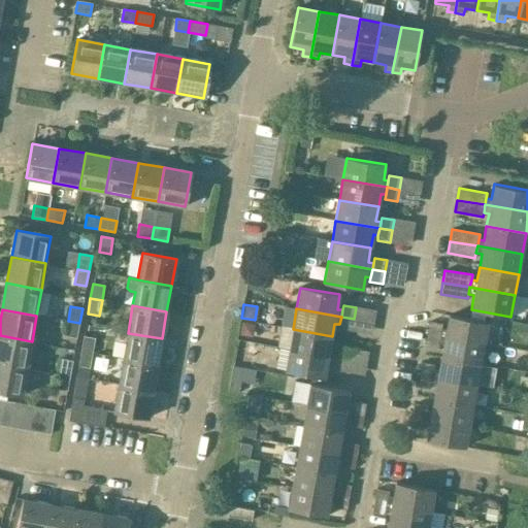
[(446,330),(441,329),(439,336),(484,344),(488,323),(449,316),(446,330)]
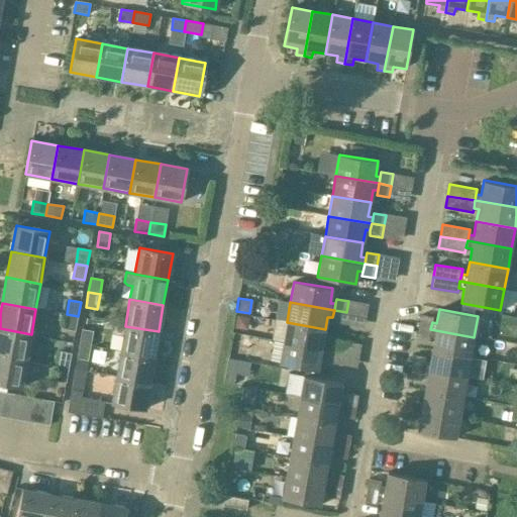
[(334,310),(332,317),(331,322),(343,324),(346,312),(334,310)]
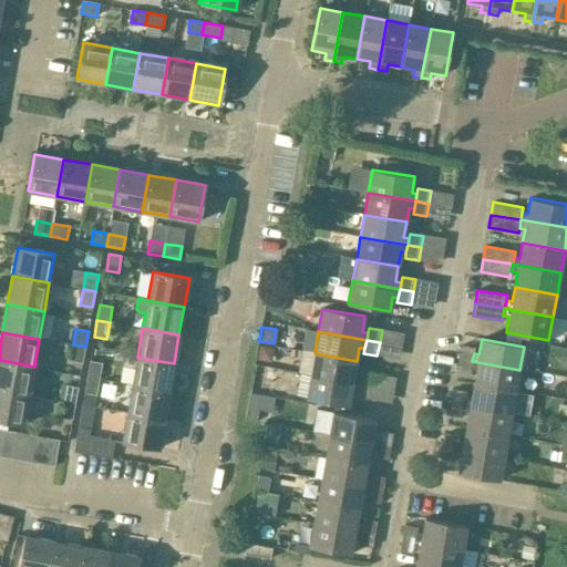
[(82,363),(85,347),(73,344),(70,361),(82,363)]
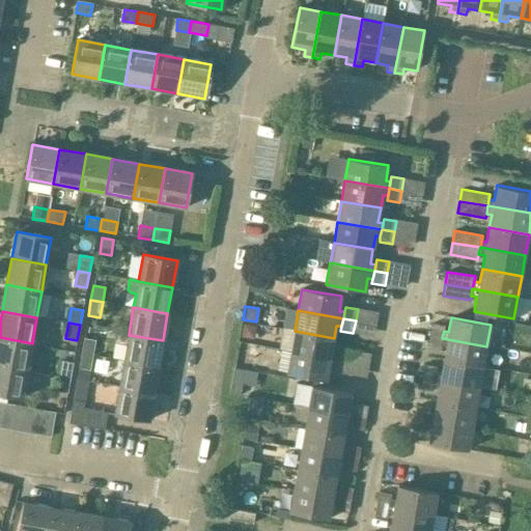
[(431,324),(429,336),(442,338),(444,331),(445,326),(431,324)]
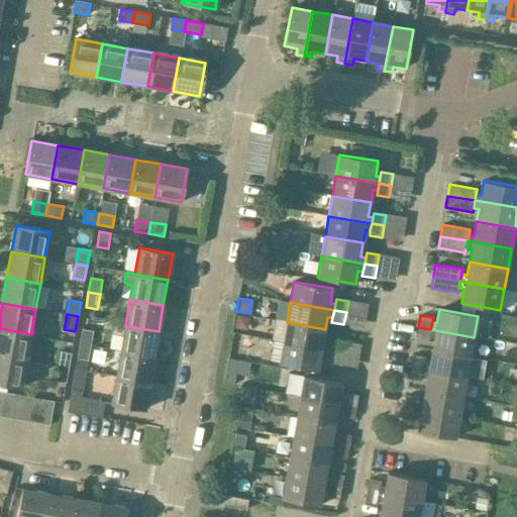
[(287,322),(283,342),(327,350),(328,343),(323,342),(325,329),(287,322)]
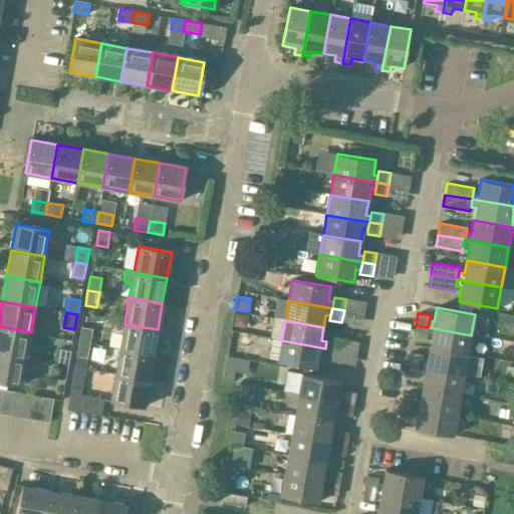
[(124,324),(119,349),(153,355),(158,329),(124,324)]
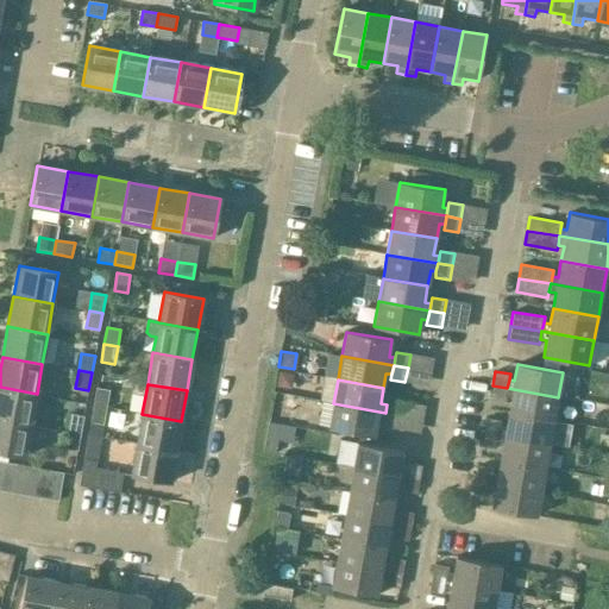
[(506,396),(507,388),(493,385),(490,399),(504,401),(506,396)]
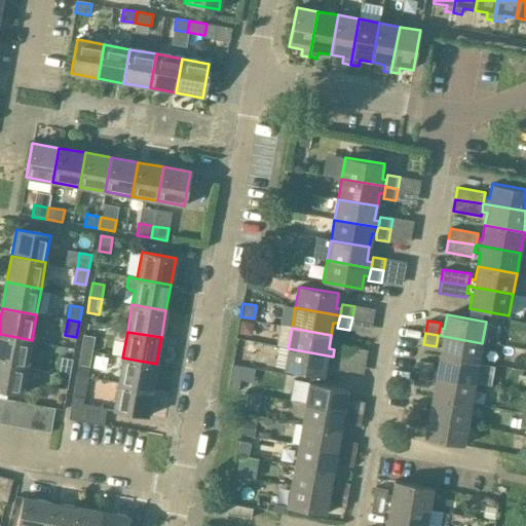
[(0,334),(0,362),(27,367),(32,340),(0,334)]
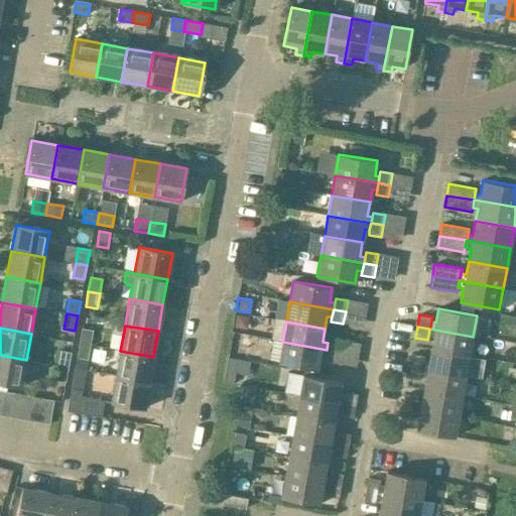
[(82,329),(79,343),(91,345),(93,331),(82,329)]
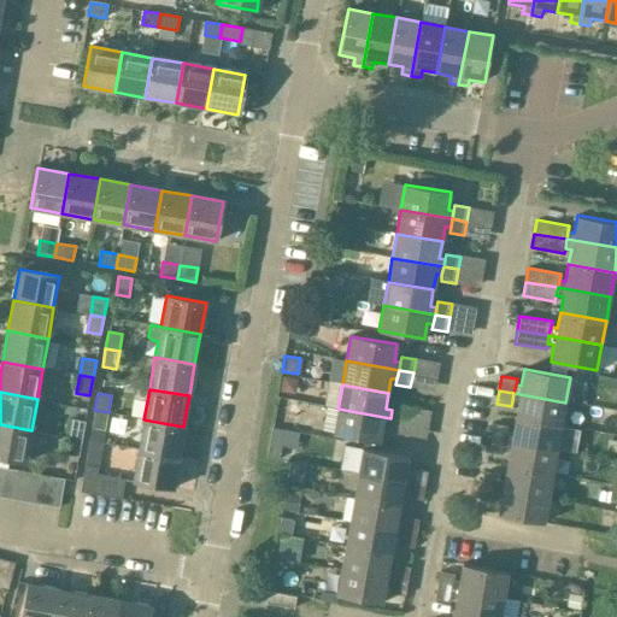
[(562,425),(565,403),(513,393),(512,401),(518,403),(516,418),(562,425)]
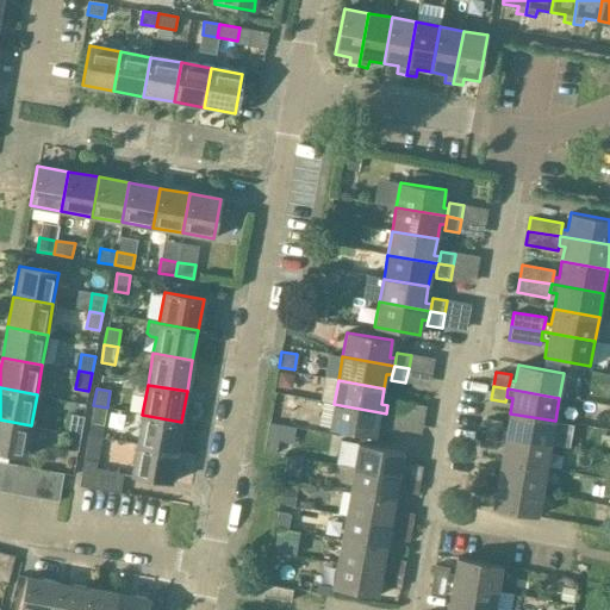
[(288,441),(296,402),(272,397),(265,436),(288,441)]
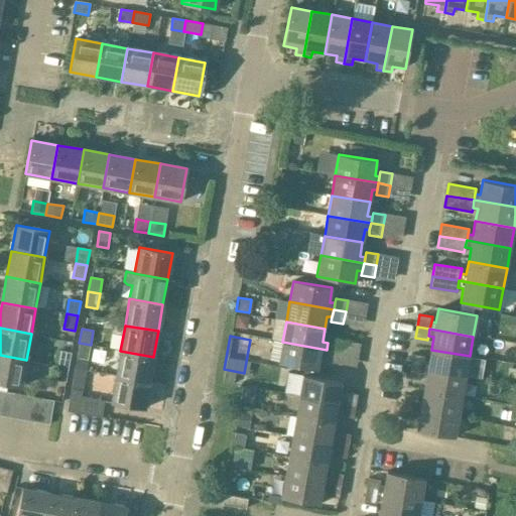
[(328,343),(327,350),(339,352),(341,341),(329,339),(328,343)]
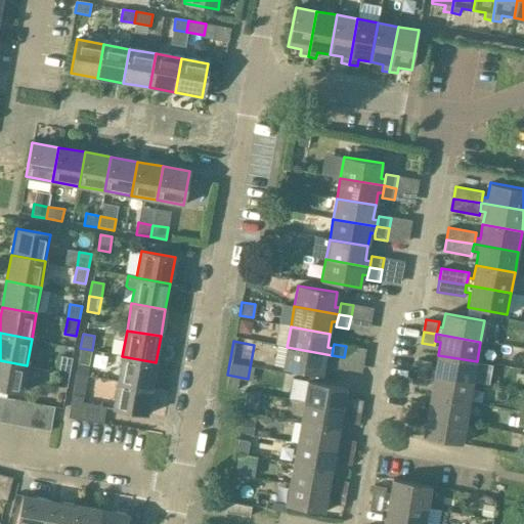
[(324,362),(330,362),(332,355),(287,347),(282,368),(322,376),(324,362)]
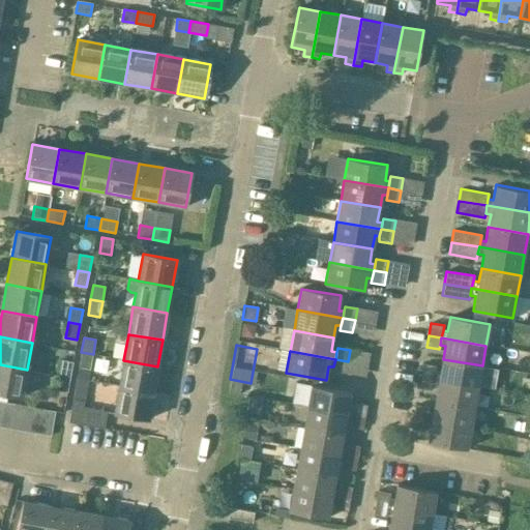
[(90,370),(93,354),(81,352),(79,369),(90,370)]
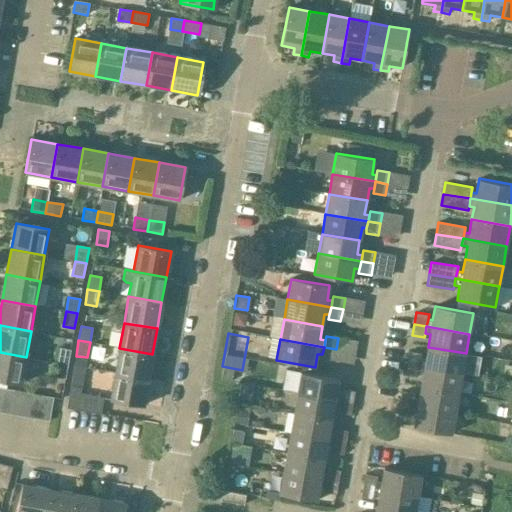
[(324,347),(322,354),(321,359),(333,361),(336,349),(324,347)]
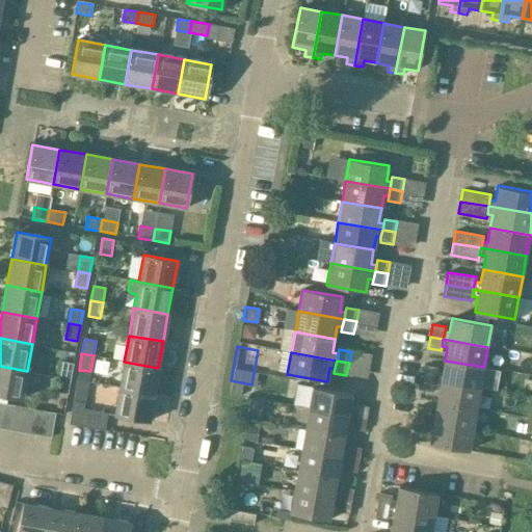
[(480,388),(484,367),(445,361),(442,373),(437,373),(435,380),(480,388)]
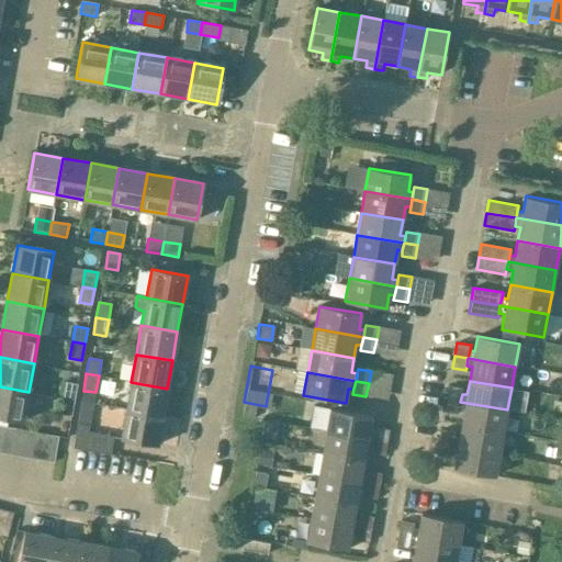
[(65,382),(63,397),(75,400),(78,384),(65,382)]
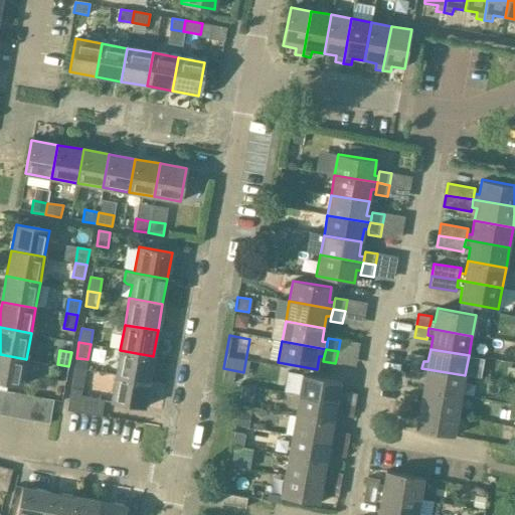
[(120,350),(116,376),(149,382),(153,356),(120,350)]
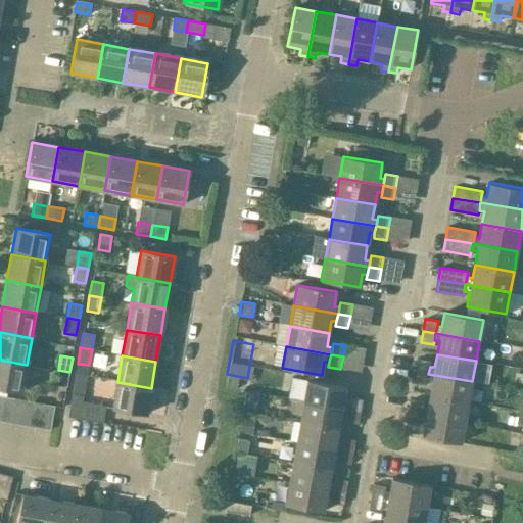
[(418,359),(416,371),(428,374),(430,367),(431,362),(418,359)]
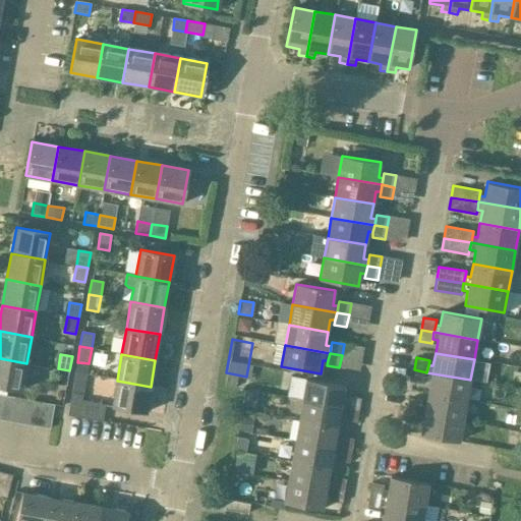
[(0,386),(21,390),(26,363),(0,358),(0,386)]
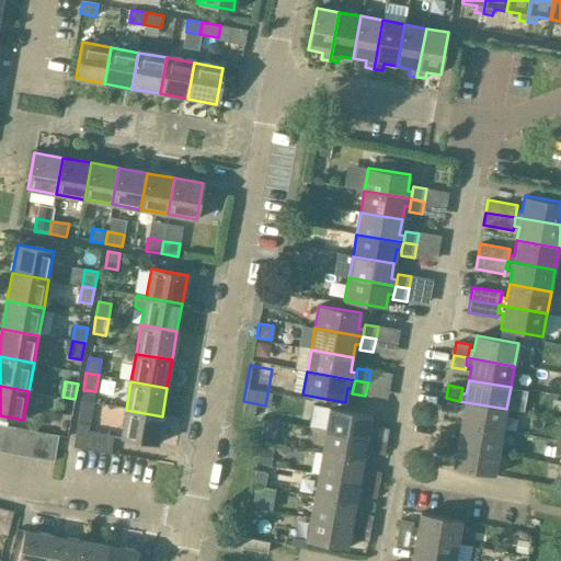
[(71,415),(75,399),(63,397),(59,414),(71,415)]
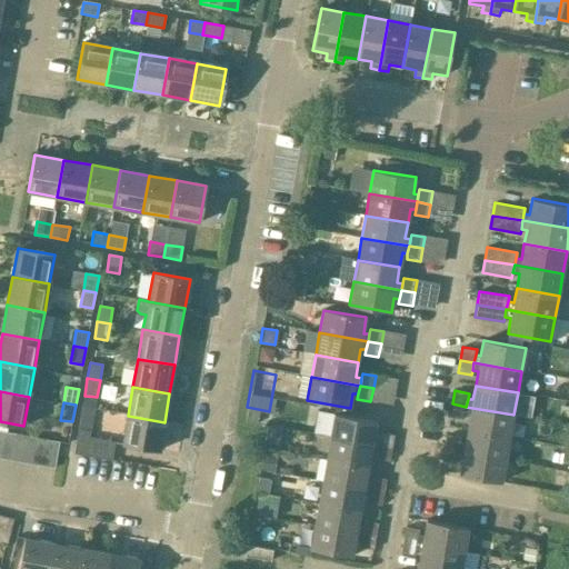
[(465,415),(466,407),(452,403),(450,417),(463,419),(465,415)]
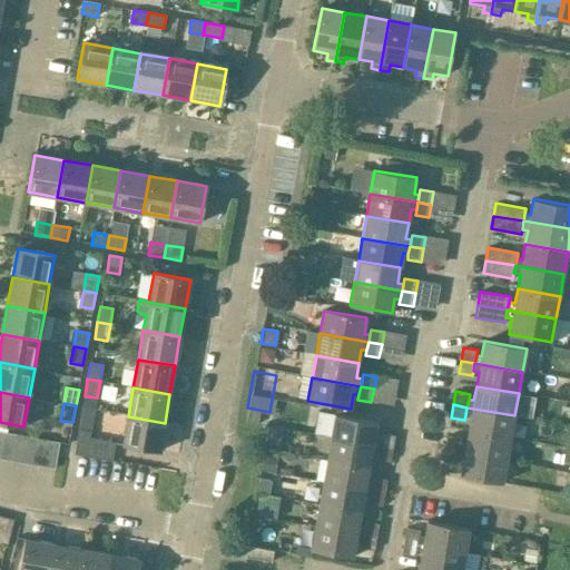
[(78,429),(76,446),(74,455),(114,462),(117,442),(89,438),(95,408),(82,405),(78,429)]
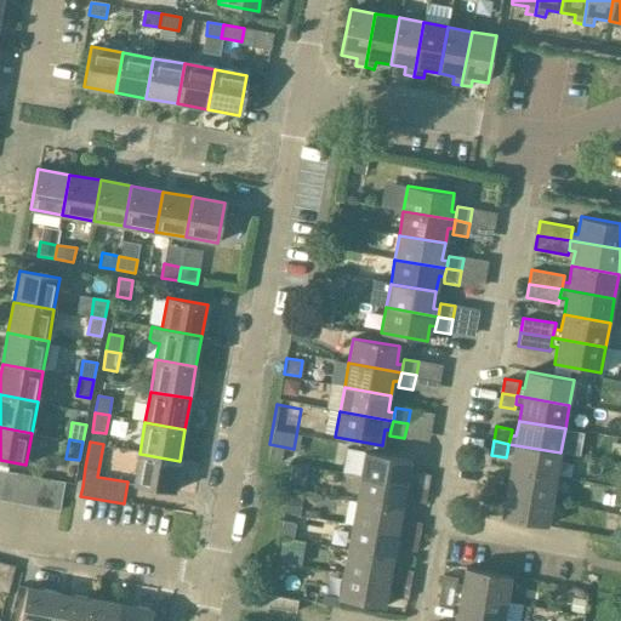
[(513,454),(511,468),(557,477),(560,453),(508,444),(507,453),(513,454)]
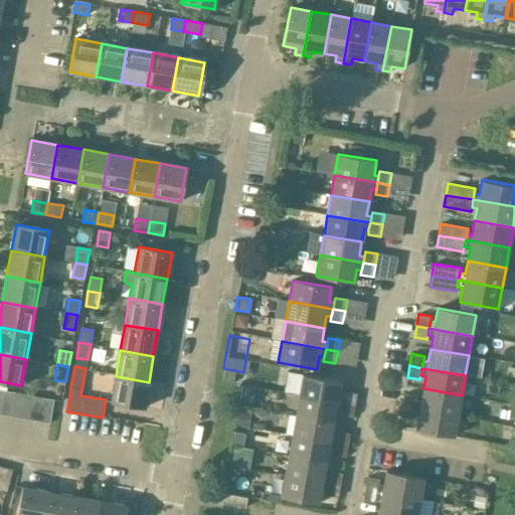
[(224,371),(222,382),(233,383),(235,373),(224,371)]
